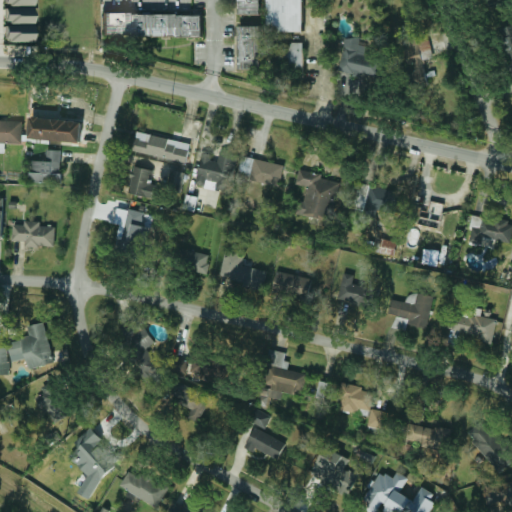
[(33,8),(32,0),(4,0),(5,7),(6,7),(6,43),(34,43),(33,8)]
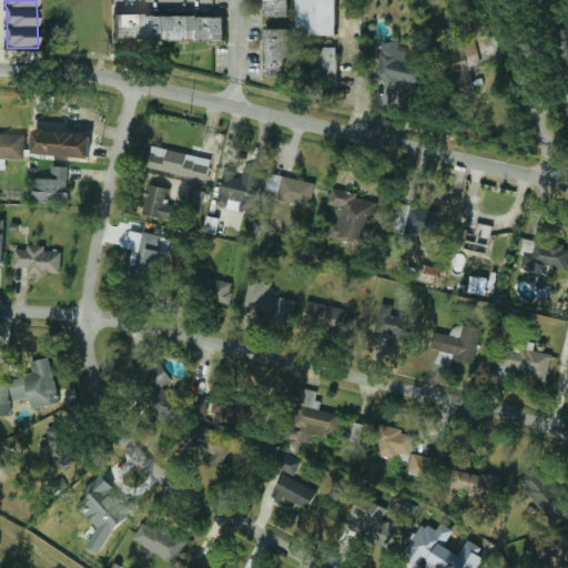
[(264,0),(265,14),(290,14),(288,0),(264,0)]
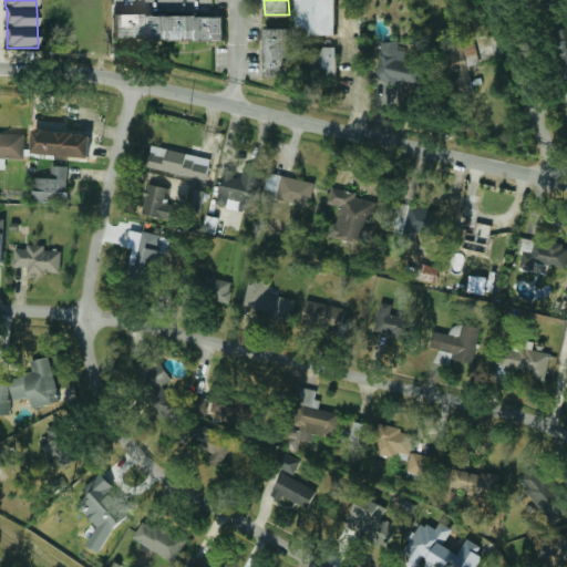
[(336,0),(296,0),(296,34),(336,35),(336,0)]
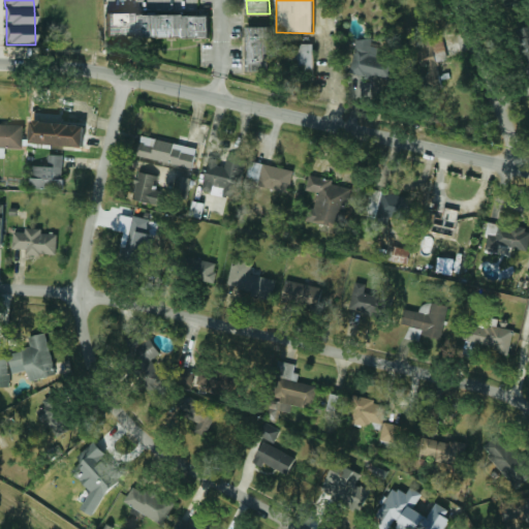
[(107,37),(210,37),(210,14),(107,14),(107,37)]
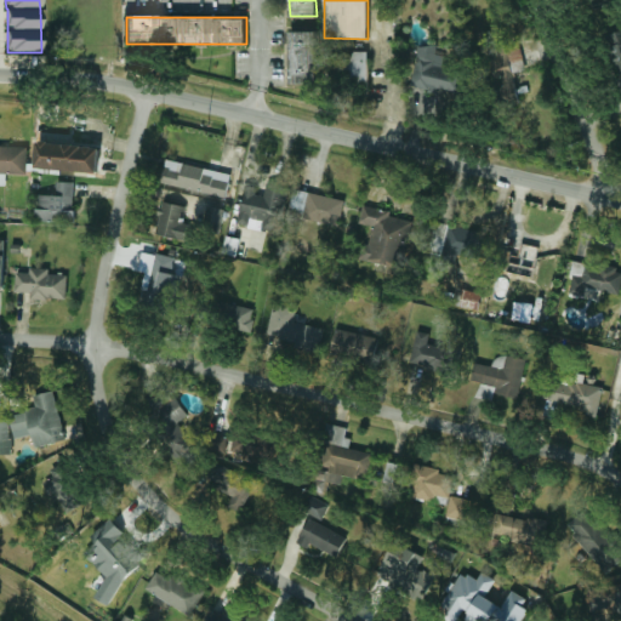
[(620,30),(605,36),(619,77),(620,75),(620,30)]
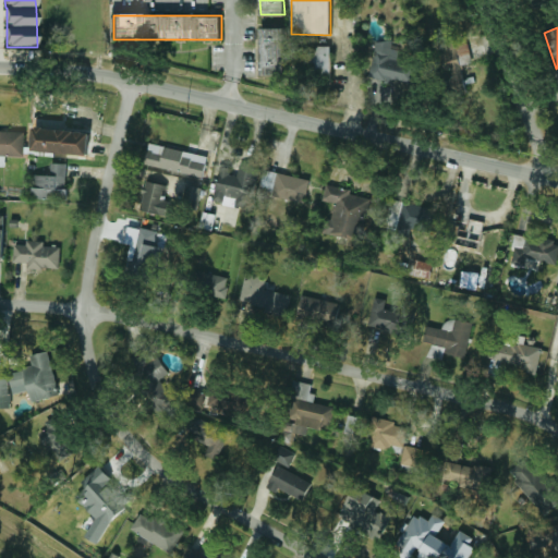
[(284,28),(259,29),(261,76),(286,75),(284,28)]
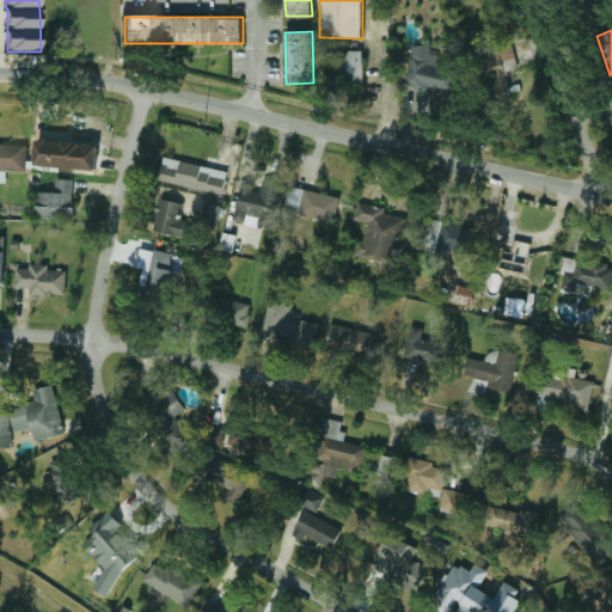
[(518,69),(513,42),(477,49),(484,83),(494,80),(496,96),(510,93),(506,72),(518,69)]
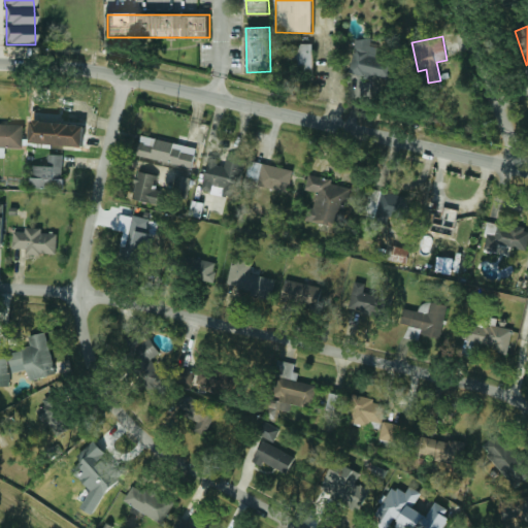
[(356,38),(350,74),(389,83),(393,62),(375,59),(377,47),(370,46),(371,41),(356,38)]
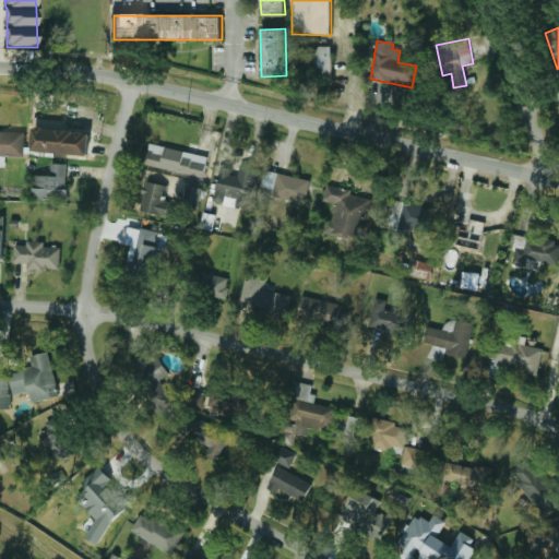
[(332,46),(318,47),(318,75),(332,75),(332,46)]
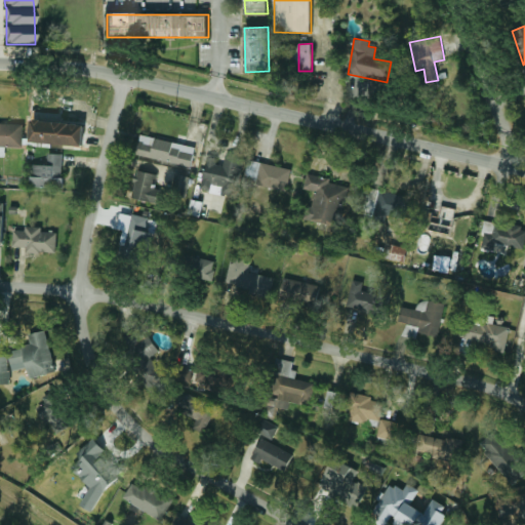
[(31,143),(83,146),(84,124),(32,121),(31,143)]
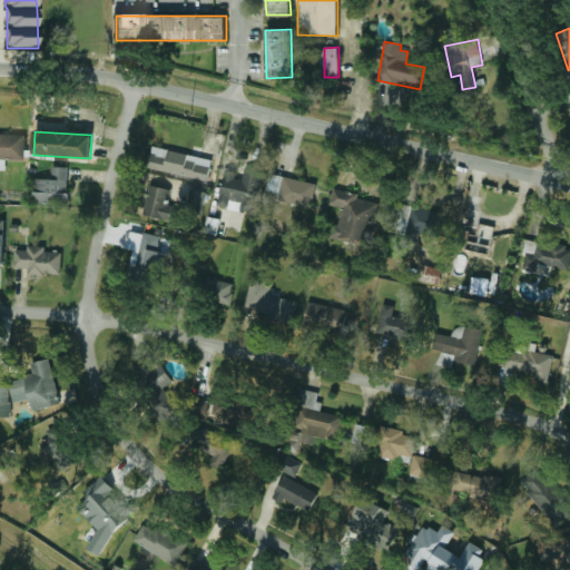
[(0,169),(6,170),(6,160),(25,160),(26,135),(0,134),(0,169)]
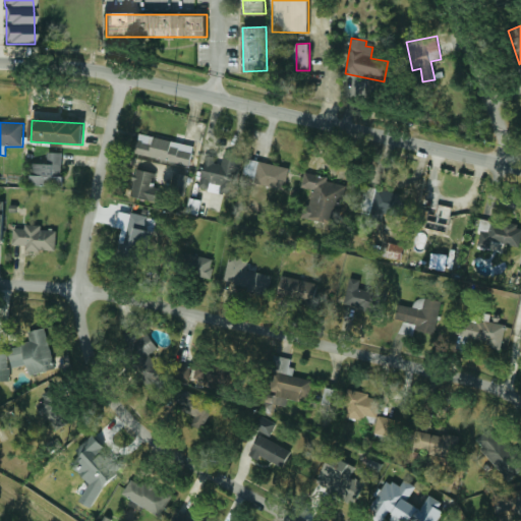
[(190,165),(193,145),(138,135),(135,156),(190,165)]
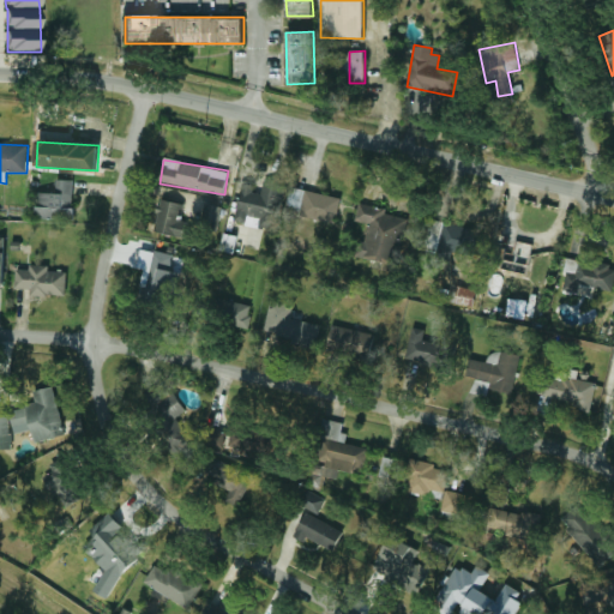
[(73,220),(73,180),(56,180),(56,193),(36,193),(35,220),(73,220)]
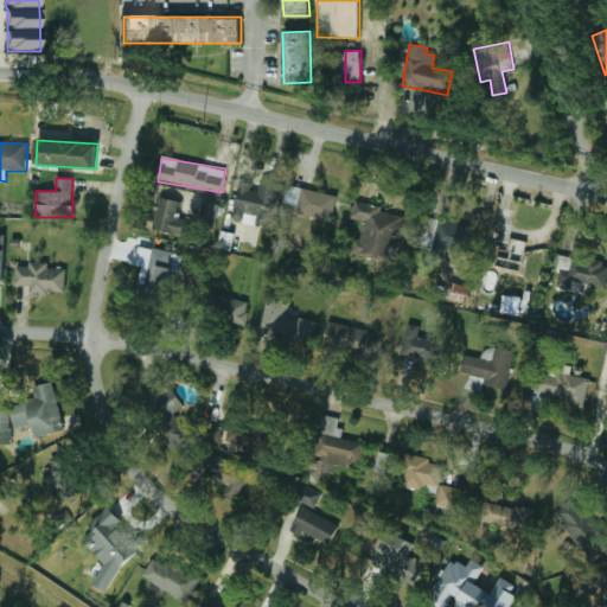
[(231,219),(273,229),(283,184),(262,179),(259,191),(250,190),(253,180),(241,178),(231,219)]
